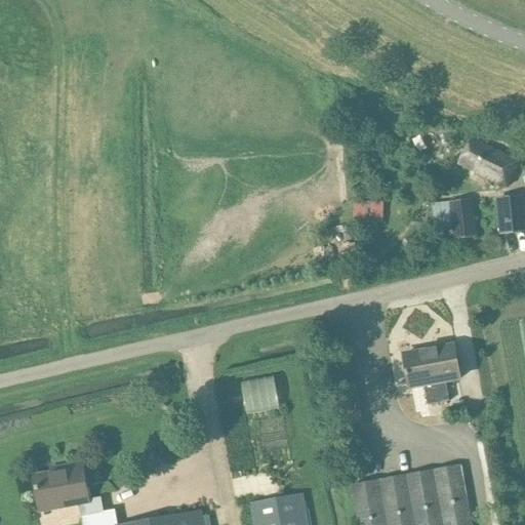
[(519,162),(474,139),(460,166),(507,189),(519,162)]
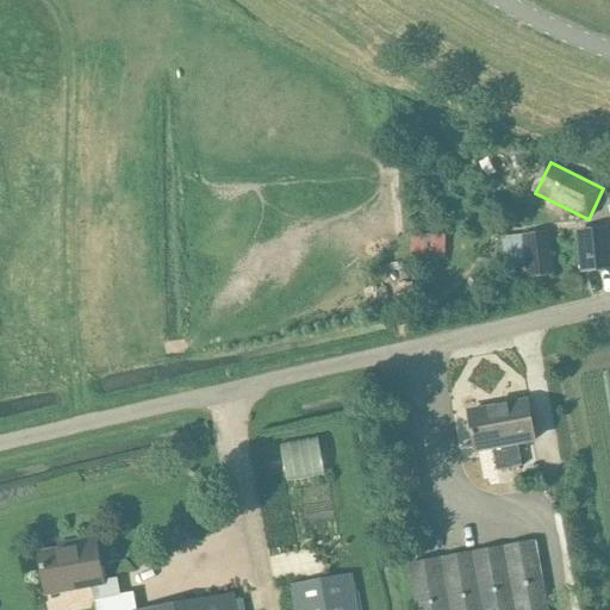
[(609,250),(608,229),(577,232),(582,273),(609,268),(609,250)]
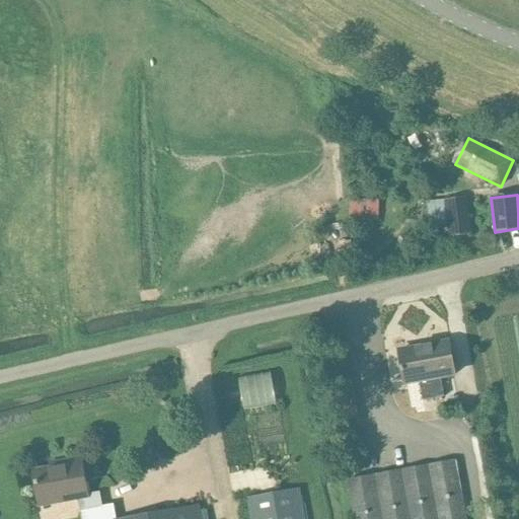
[(444,238),(472,236),(467,198),(446,201),(446,200),(432,201),(434,223),(442,222),(444,238)]
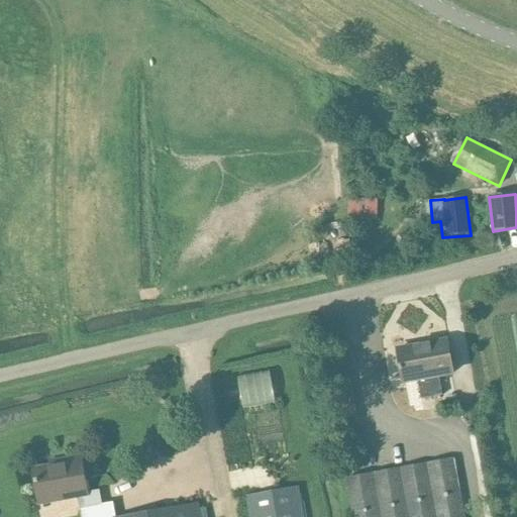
[(346,220),(378,218),(377,198),(345,200),(346,220)]
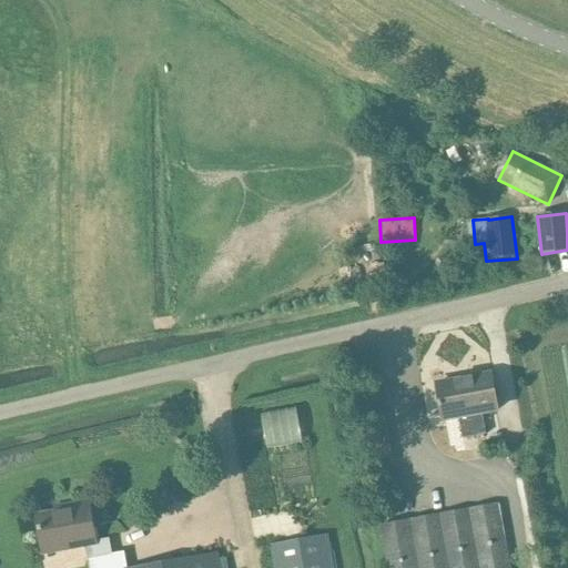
[(445,419),(458,417),(463,439),(487,435),(483,413),(496,411),(489,376),(438,385),(445,419)]
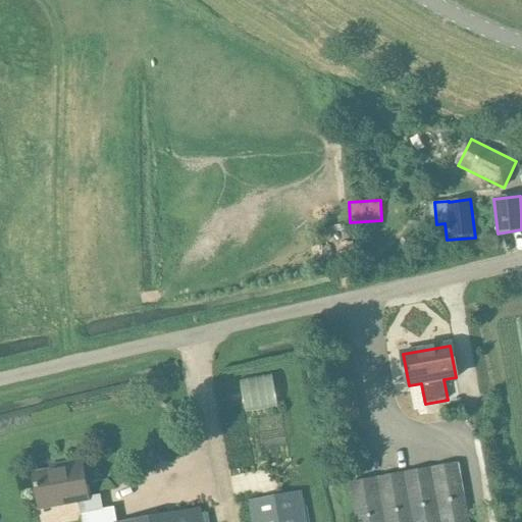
[(238,381),(240,410),(274,407),(271,378),(238,381)]
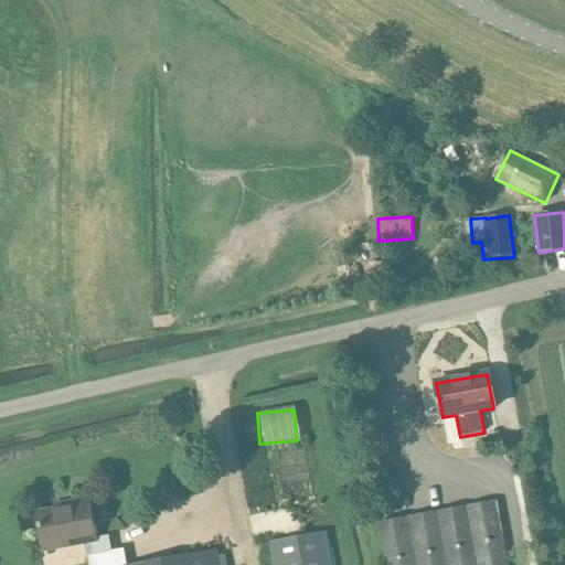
[(221,564),(219,548),(131,564),(126,564),(124,550),(112,552),(109,536),(96,539),(89,501),(64,505),(65,510),(36,514),(43,550),(84,542),(88,564),(221,564)]
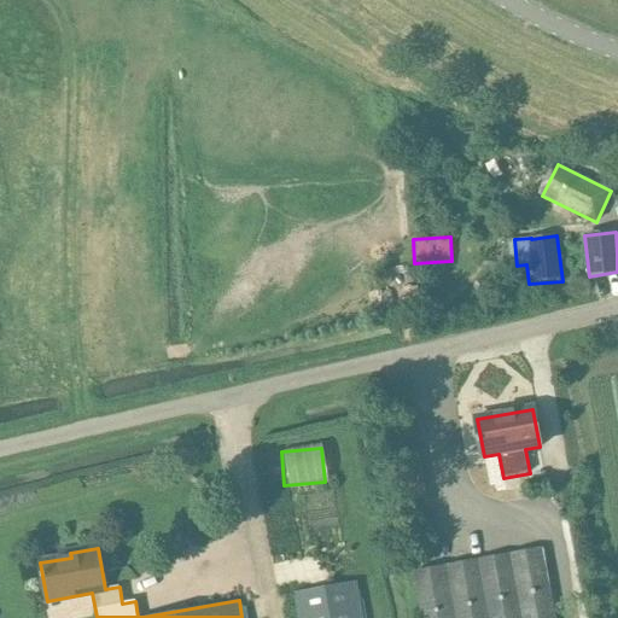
[(555,617),(543,548),(414,571),(421,617),(555,617)]
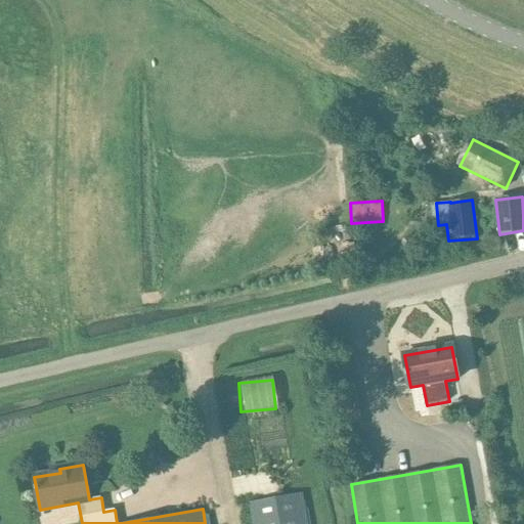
[(288,495),(249,503),(252,523),(309,523),(304,492),(301,493),(300,483),(287,485),(288,495)]
